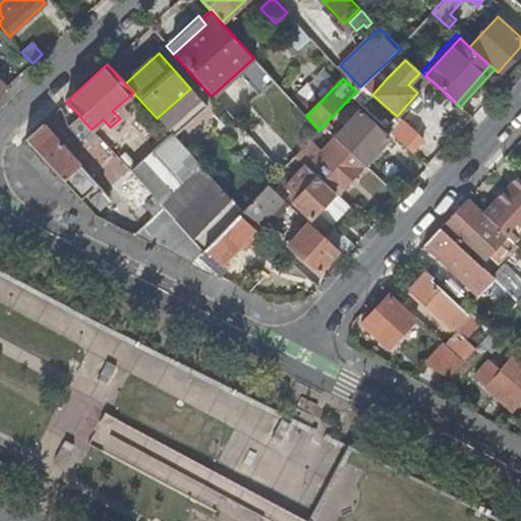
[(349,110),(356,102),(351,97),(343,105),(349,110)]
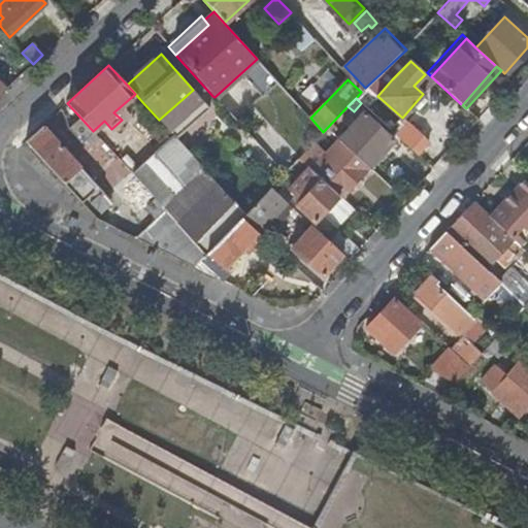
[(350,128),(339,138),(370,166),(393,140),(363,112),(354,123),(350,119),(345,124),(350,128)]
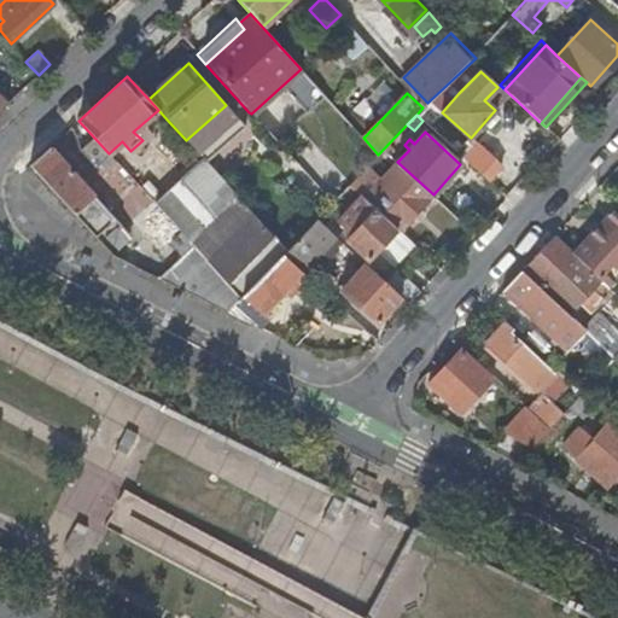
[(105,169),(115,159),(109,153),(94,138),(81,151),(95,167),(100,163),(105,169)]
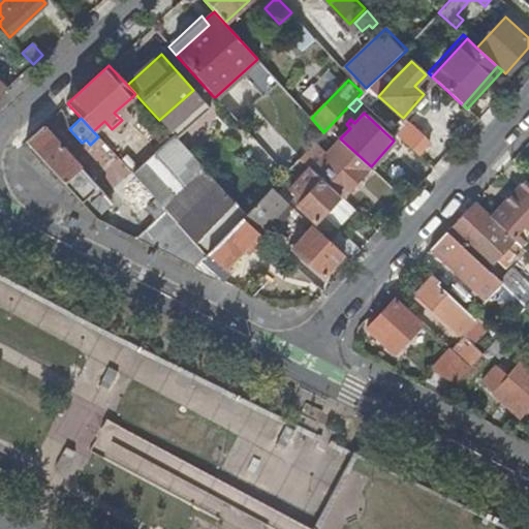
[(394,123),(389,127),(416,154),(428,142),(415,130),(412,133),(402,125),(399,128),(394,123)]
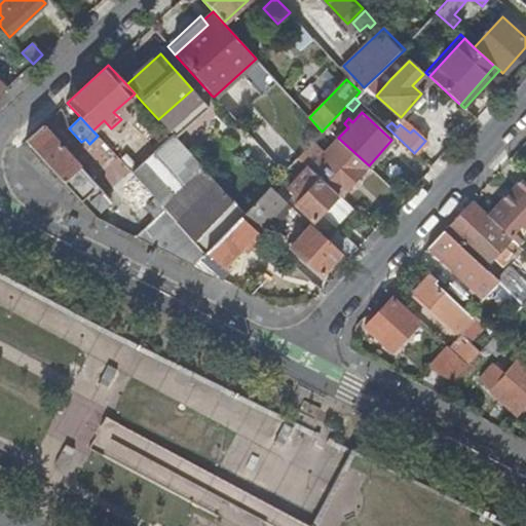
[(25,141),(63,182),(76,196),(77,195),(84,202),(87,199),(98,212),(110,200),(42,125),(25,141)]
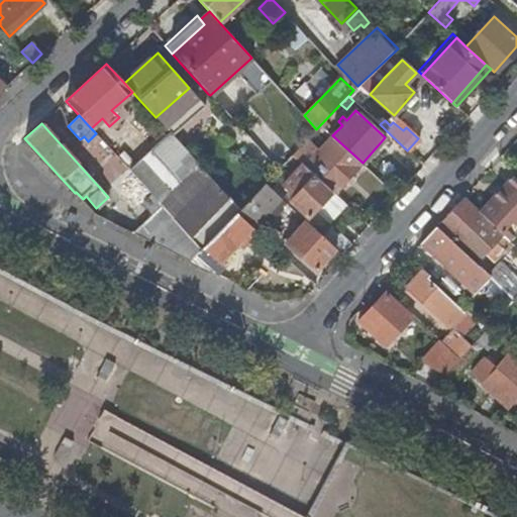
[(128,170),(151,195),(191,238),(229,199),(216,185),(169,132),(159,141),(150,148),(183,184),(170,196),(137,161),(128,170)]
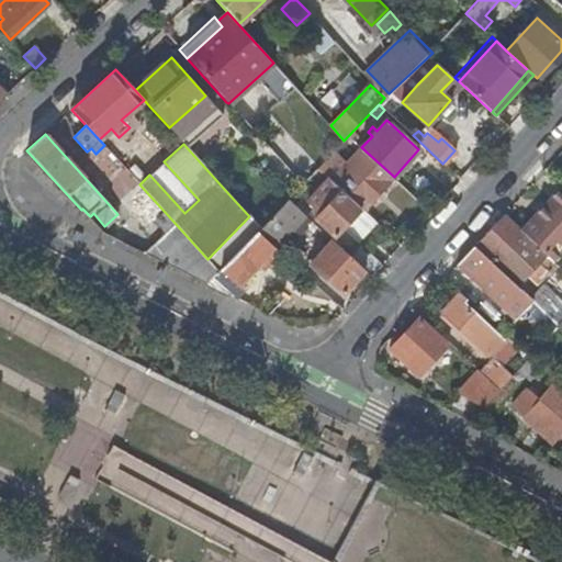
[(364,210),(394,177),(361,147),(344,166),(330,154),(318,168),(329,178),(332,180),(361,208),(364,210)]
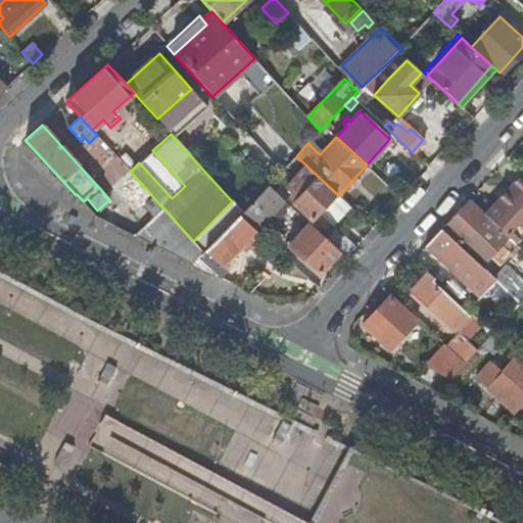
[(312,220),(336,193),(308,168),(306,165),(287,187),(299,198),(293,203),(312,220)]
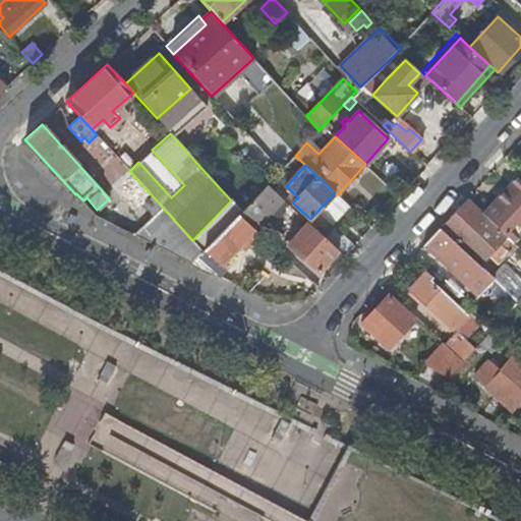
[(236,169),(218,186),(231,200),(241,212),(258,193),(236,169)]
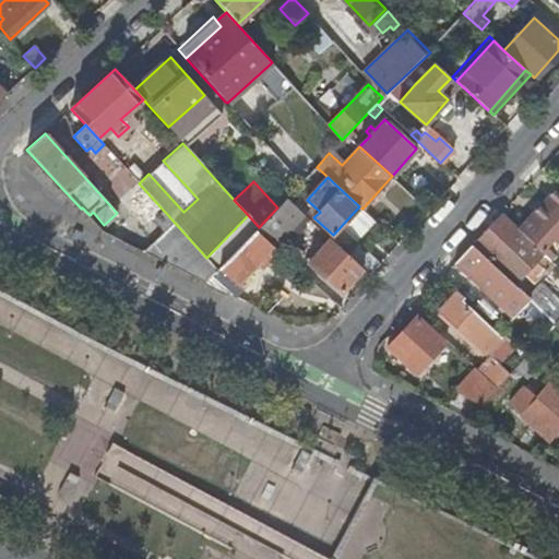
[(550,260),(558,249),(558,185),(518,228),(530,240),(543,252),(550,260)]
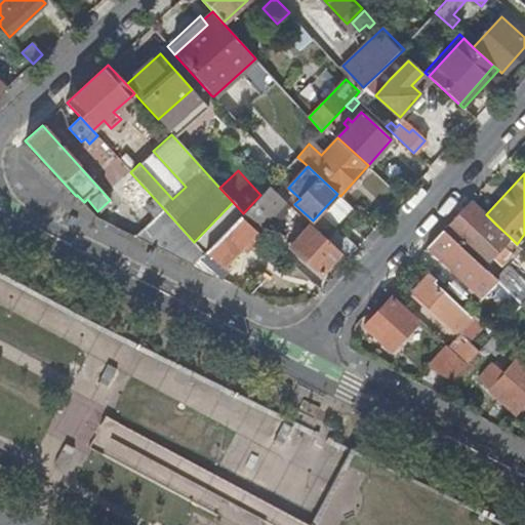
[(287,210),(289,206),(269,187),(260,195),(243,213),(240,216),(257,233),(282,206),(287,210)]
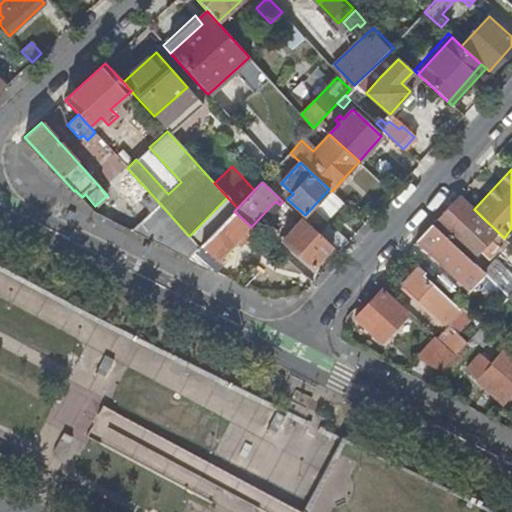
[(151,212),(131,230),(168,249),(189,259),(199,248),(189,236),(150,193),(141,201),(151,212)]
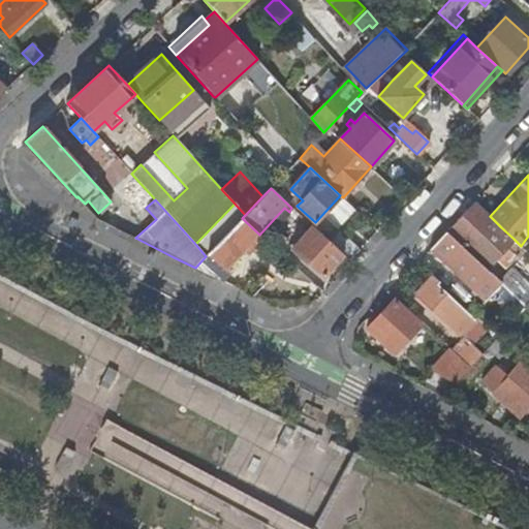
[(507,247),(514,239),(501,227),(490,216),(473,201),(448,229),(489,267),(496,258),(505,268),(517,256),(507,247)]
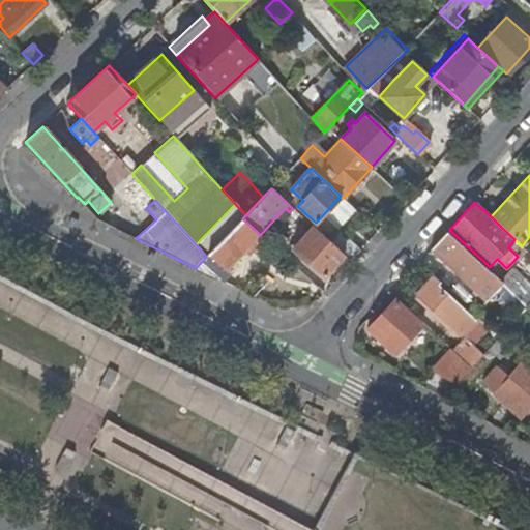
[(218,280),(260,235),(242,218),(209,254),(206,257),(196,268),(218,280)]
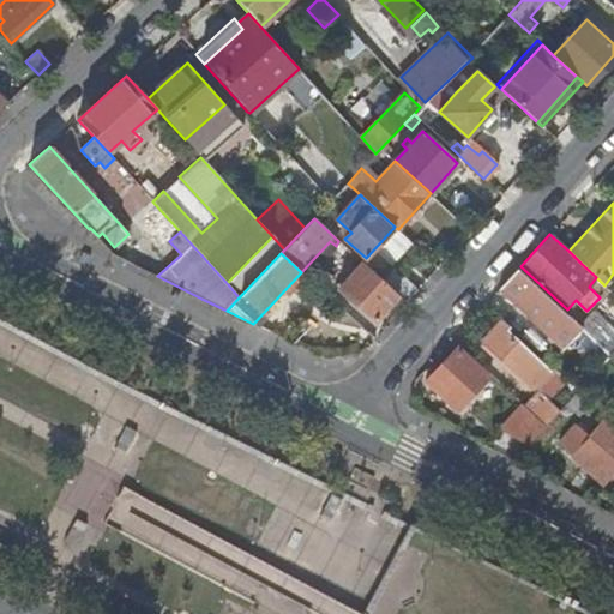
[(374,321),(399,296),(381,280),(362,263),(338,289),(374,321)]
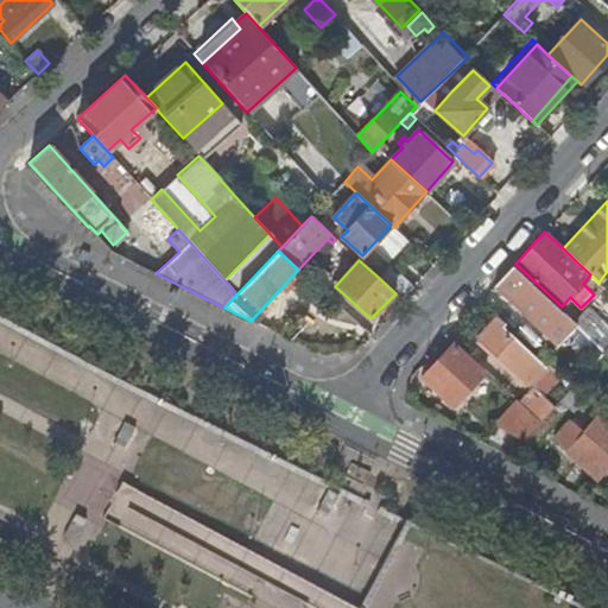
[(390,265),(378,277),(396,293),(401,298),(412,286),(390,265)]
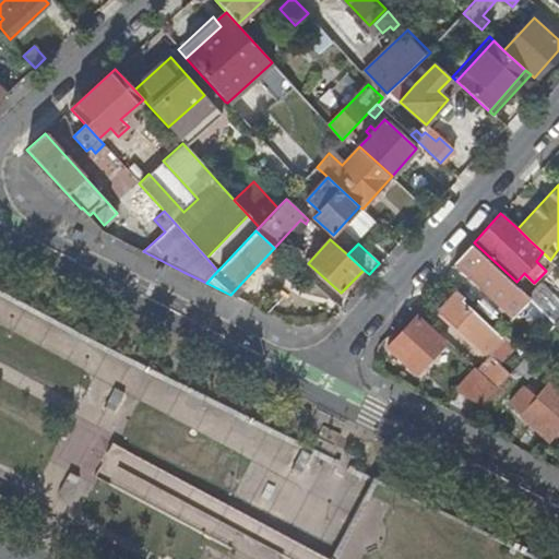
[(512,318),(528,299),(471,245),(453,263),(512,318)]
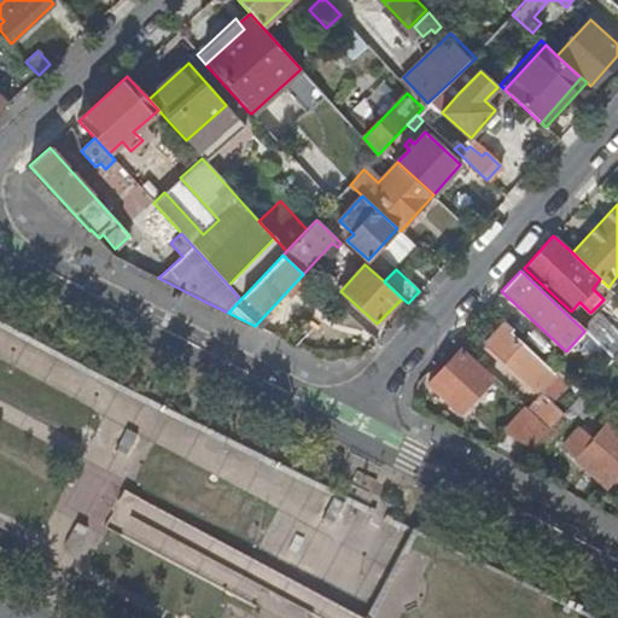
[(509,332),(512,330),(505,322),(485,344),(535,391),(552,372),(509,332)]
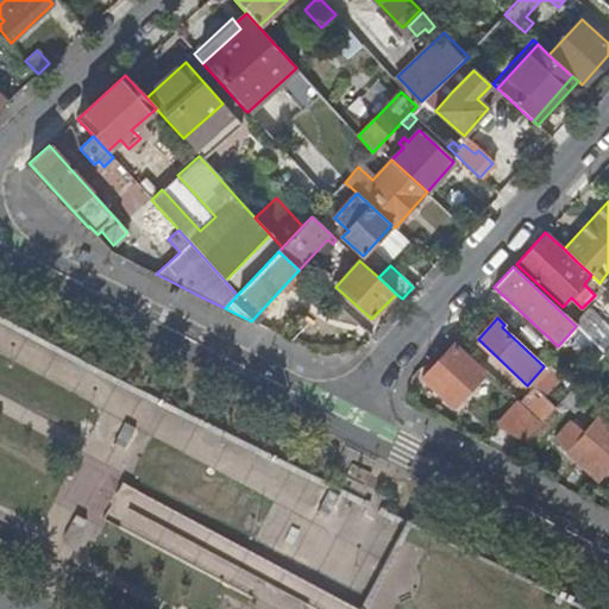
[(608,339),(595,326),(586,336),(604,352),(608,346),(608,339)]
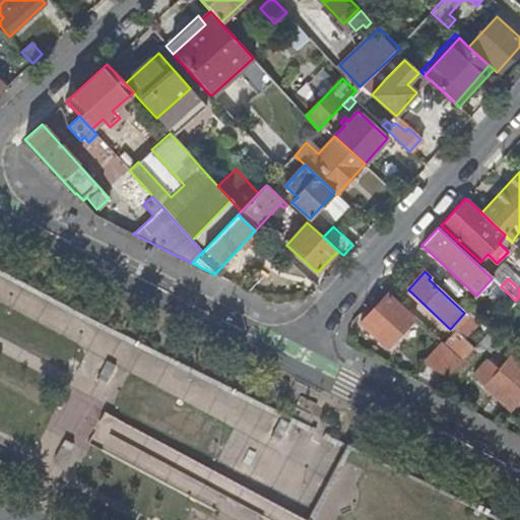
[(361,323),(387,346),(412,318),(387,294),(361,323)]
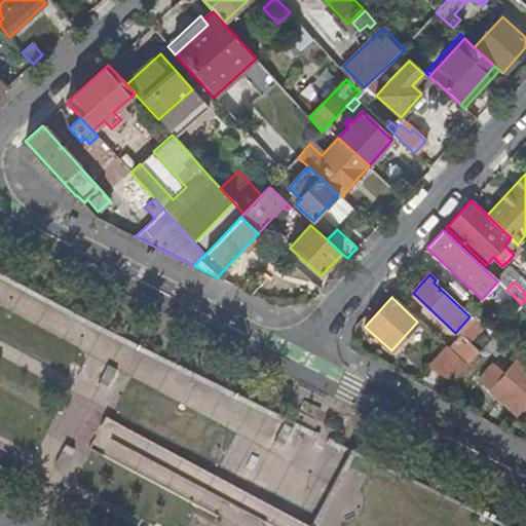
[(66,323),(73,327),(76,321),(69,316),(66,323)]
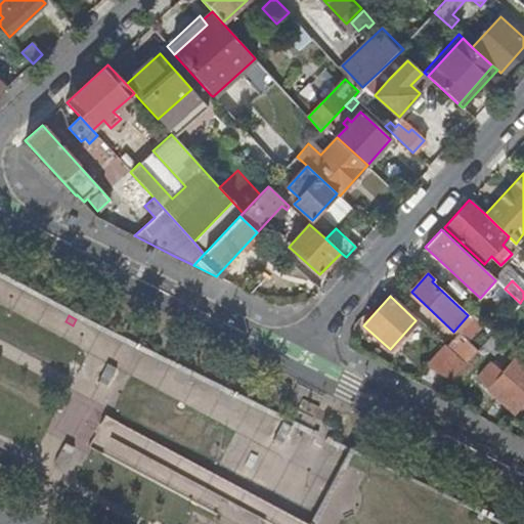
[(505,341),(494,332),(477,351),(476,352),(481,356),(487,349),(492,354),(505,341)]
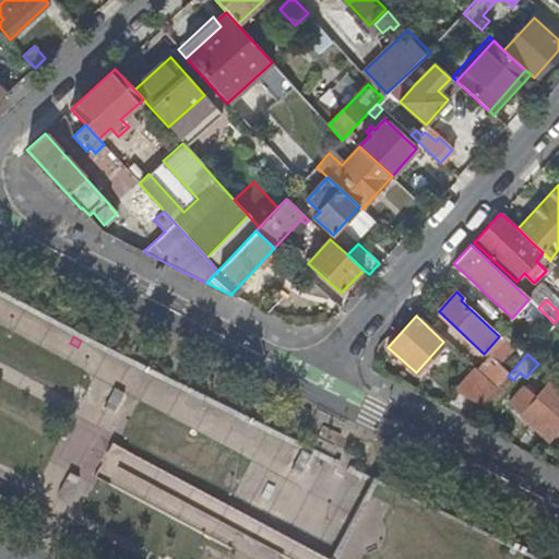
[(487,355),(475,368),(482,372),(496,387),(497,388),(508,376),(509,375),(487,355)]
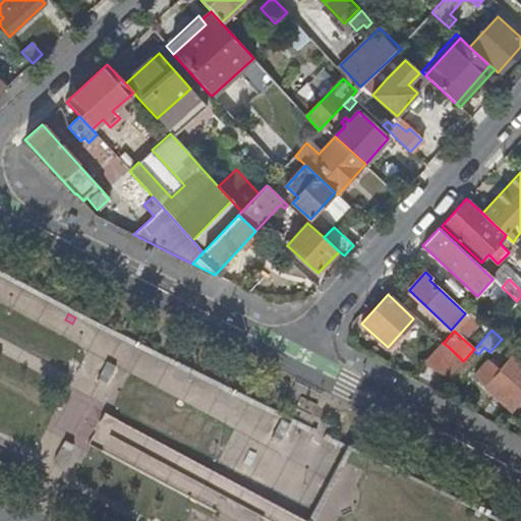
[(462,360),(449,347),(443,343),(442,342),(424,362),(449,377),(462,362),(462,361),(462,360)]
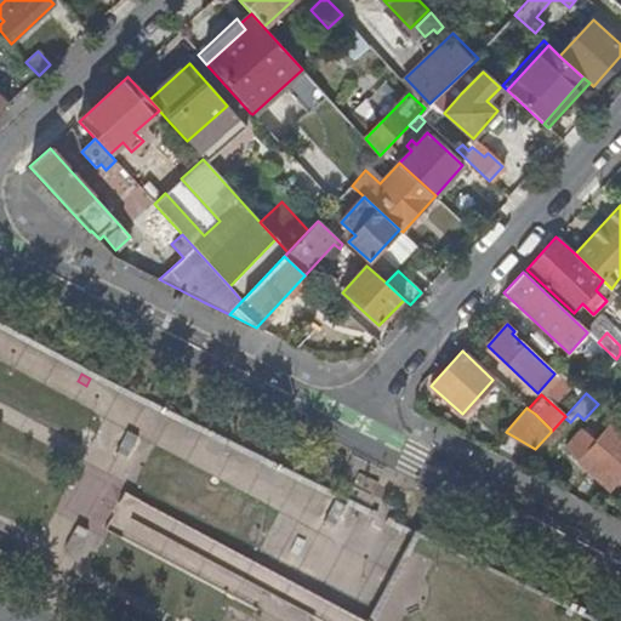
[(620,423),(614,417),(593,440),(581,431),(564,449),(605,486),(614,477),(619,480),(620,477),(620,423)]
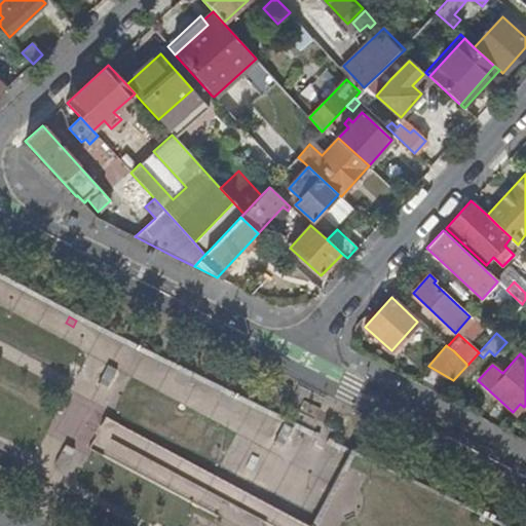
[(117,370),(108,365),(98,384),(107,389),(117,370)]
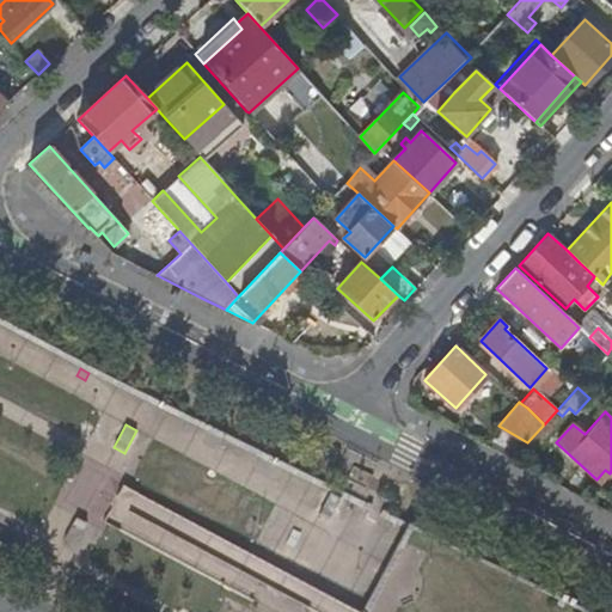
[(207,440),(215,445),(220,438),(210,433),(207,440)]
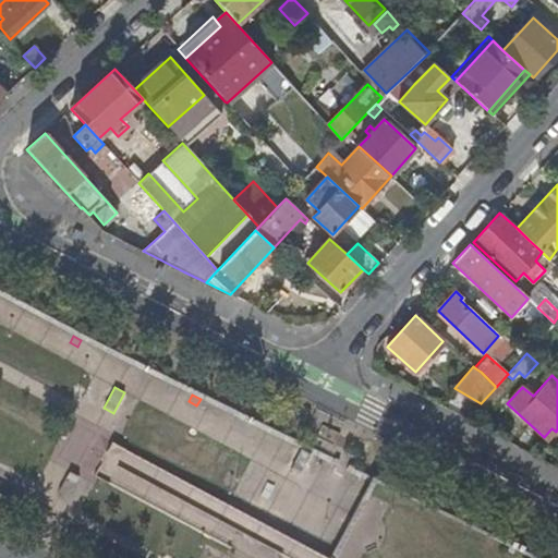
[(235,425),(243,429),(246,423),(239,419),(235,425)]
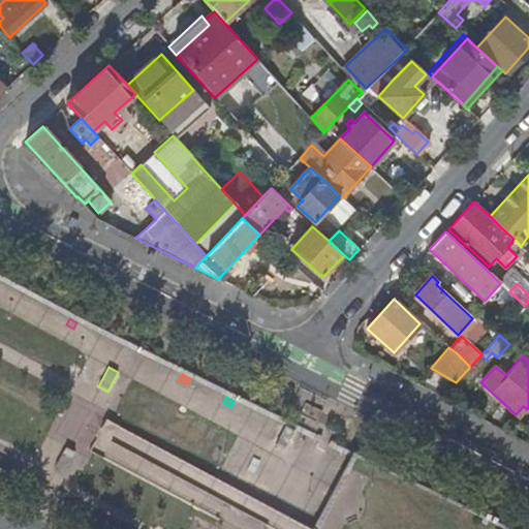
[(296,431),(286,426),(276,445),(285,450),(296,431)]
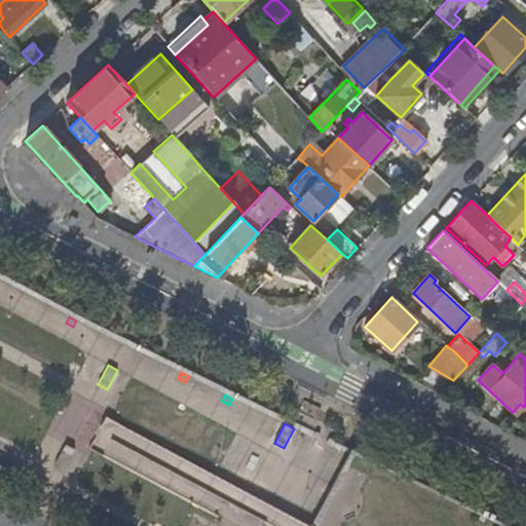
[(75,450),(66,445),(57,464),(65,470),(75,450)]
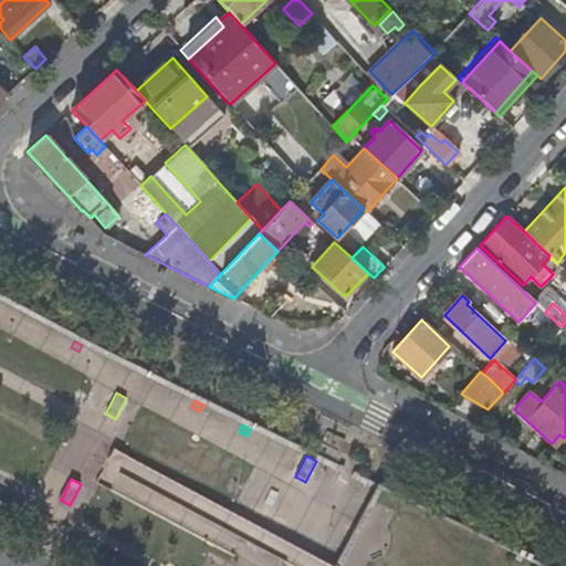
[(0,513),(17,523),(22,513),(0,501),(0,513)]
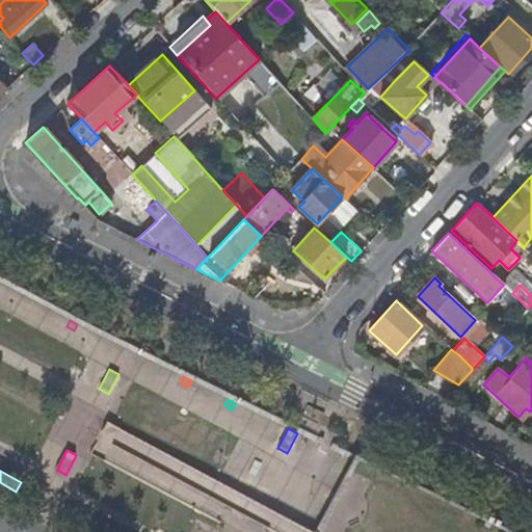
[(389,499),(396,503),(400,497),(392,493),(389,499)]
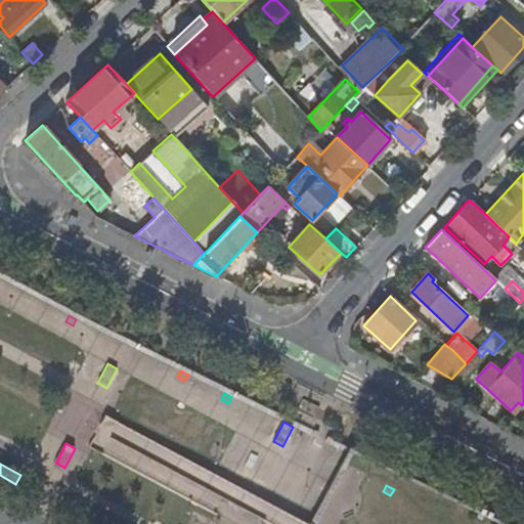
[(103,515),(111,519),(115,513),(106,509),(103,515)]
